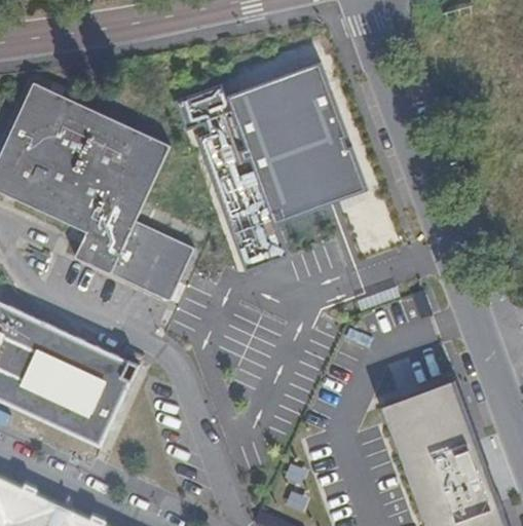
[(271,226),(363,194),(347,150),(342,151),(339,143),(344,142),(316,66),(223,99),(219,87),(170,105),(182,133),(200,126),(203,134),(191,138),(232,240),(244,273),(284,259),(271,226)]
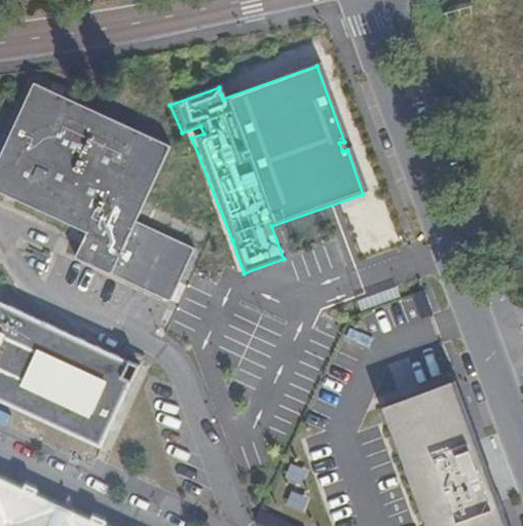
[(169,300),(194,246),(135,218),(165,147),(33,85),(0,157),(0,194),(84,232),(73,258),(169,300)]
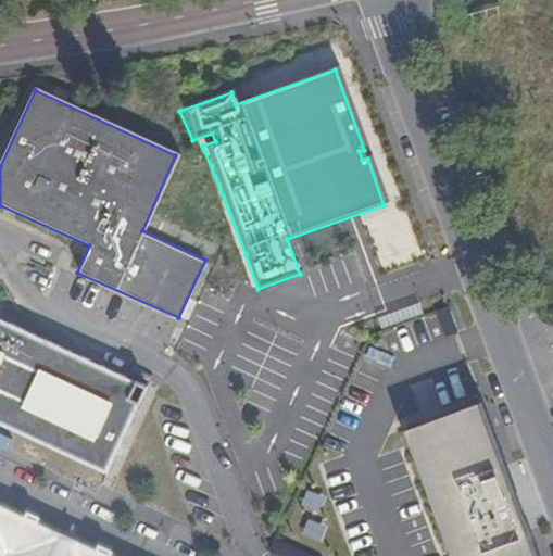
[(155,389),(0,320),(0,426),(116,477),(155,389)]
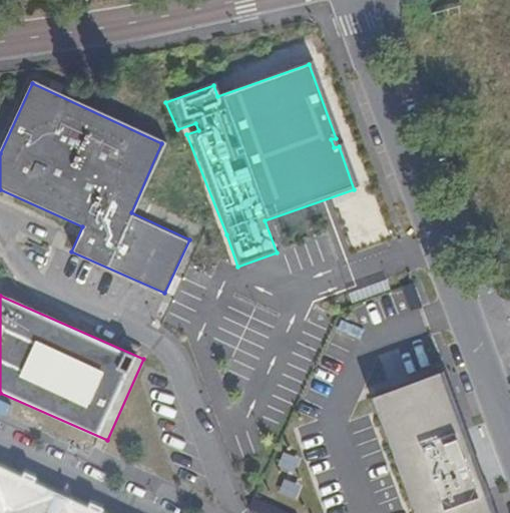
[(491,512),(440,372),(375,396),(418,512),(491,512)]
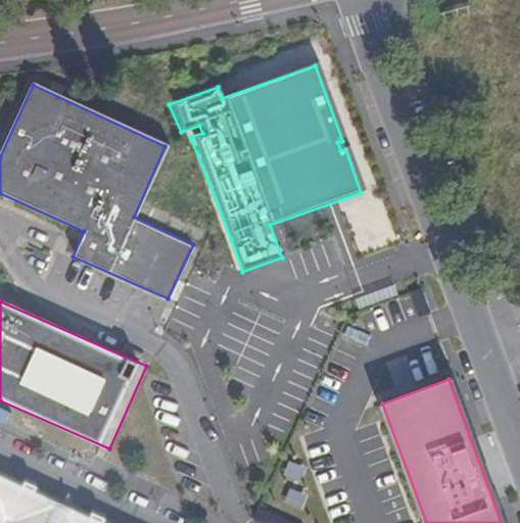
[(0,405),(0,417),(13,423),(17,411),(0,405)]
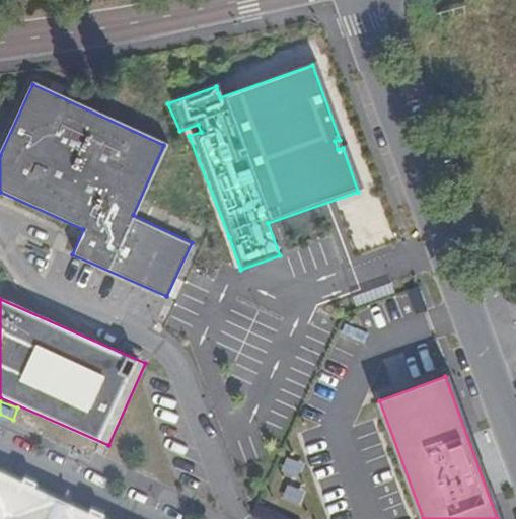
[(0,518),(104,518),(0,470),(0,518)]
